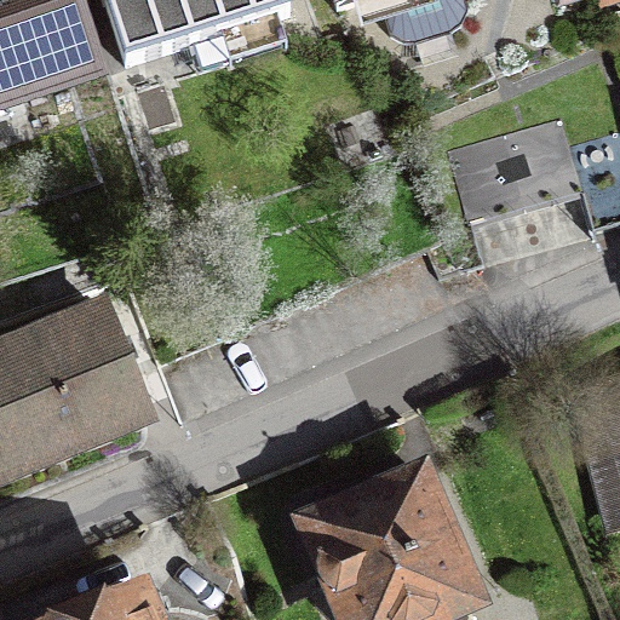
[(0,0),(0,108),(92,79),(67,0),(0,0)]
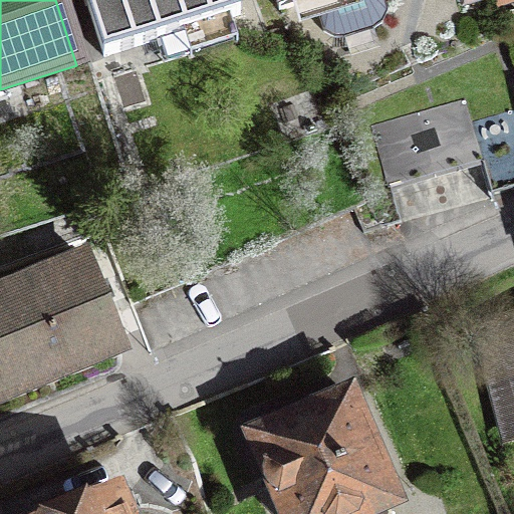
[(84,0),(103,56),(240,14),(235,0),(84,0)]
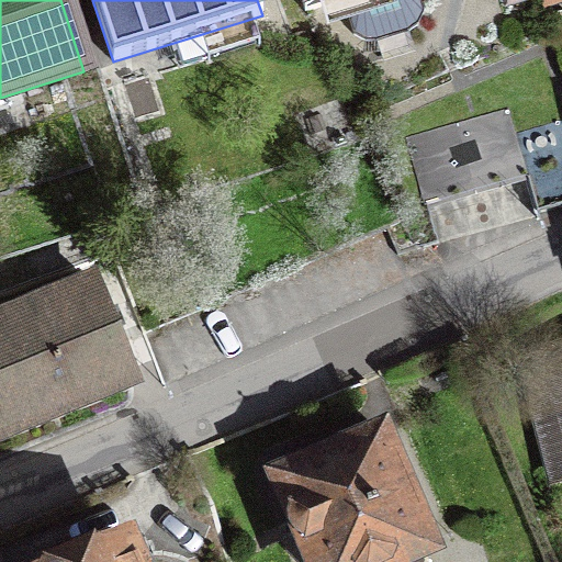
[(301,0),(304,11),(339,0),(341,0),(353,34),(377,41),(407,31),(423,12),(418,0),(301,0)]
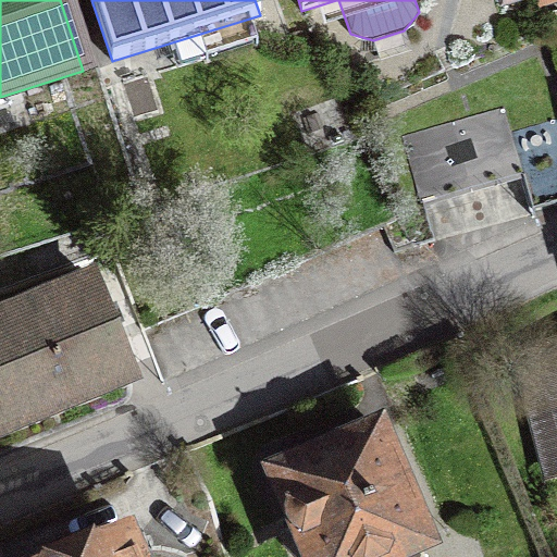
[(422,205),(522,176),(532,211),(556,205),(556,118),(509,132),(503,108),(403,136),(422,205)]
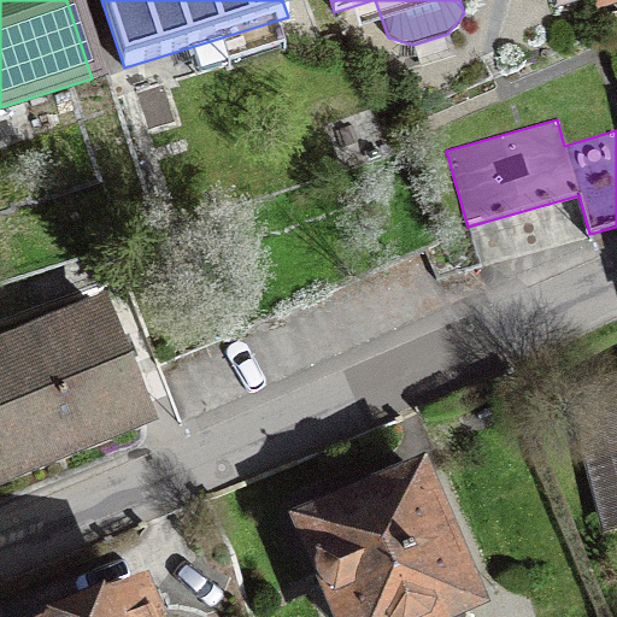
[(100,311),(0,351),(0,477),(144,419),(100,311)]
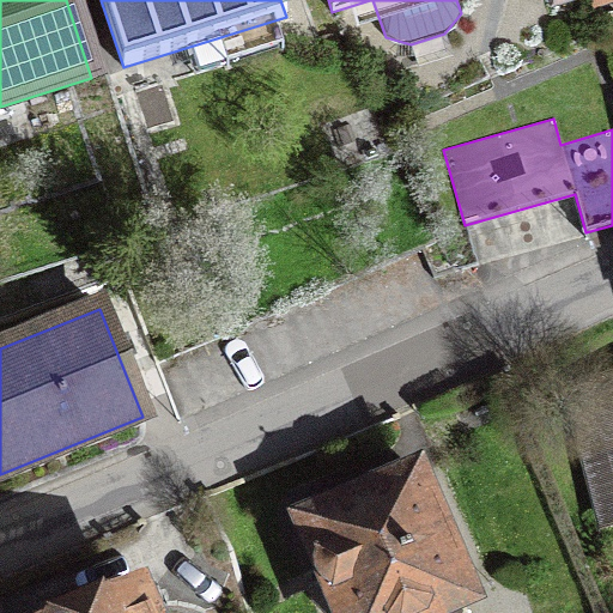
[(604,521),(612,517),(612,376),(569,387),(604,521)]
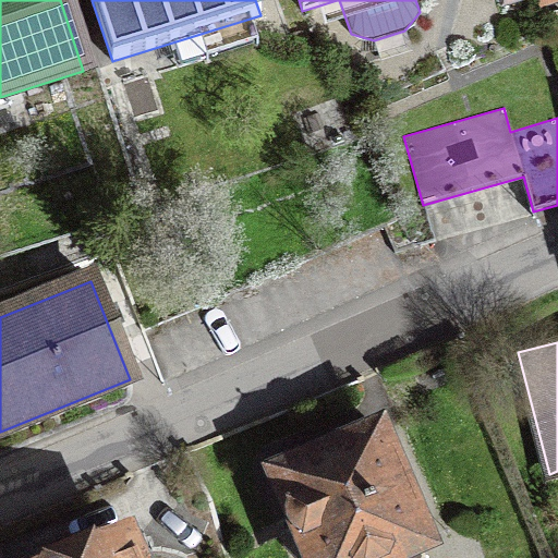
[(425,544),(378,432),(277,474),(289,501),(289,523),(304,537),(313,557),(420,557),(417,547),(425,544)]
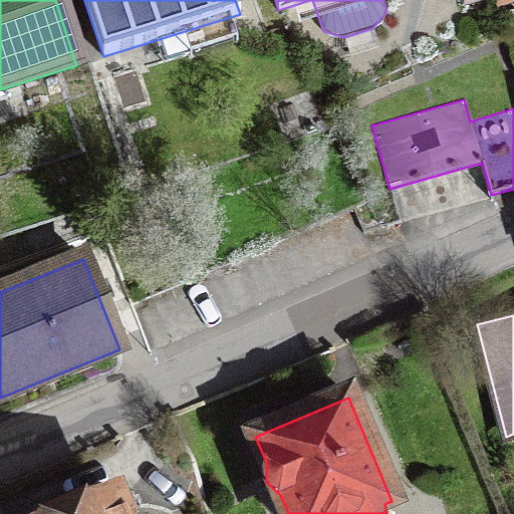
[(76,513),(121,513),(115,498),(76,513)]
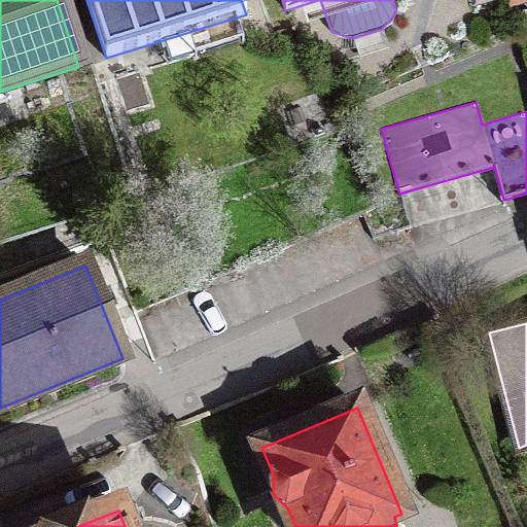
All buildings are outlined.
